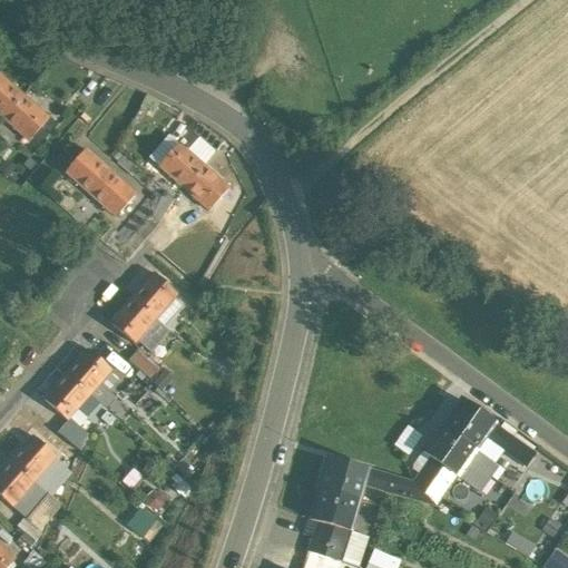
[(0,72),(0,114),(5,118),(26,96),(0,72)]
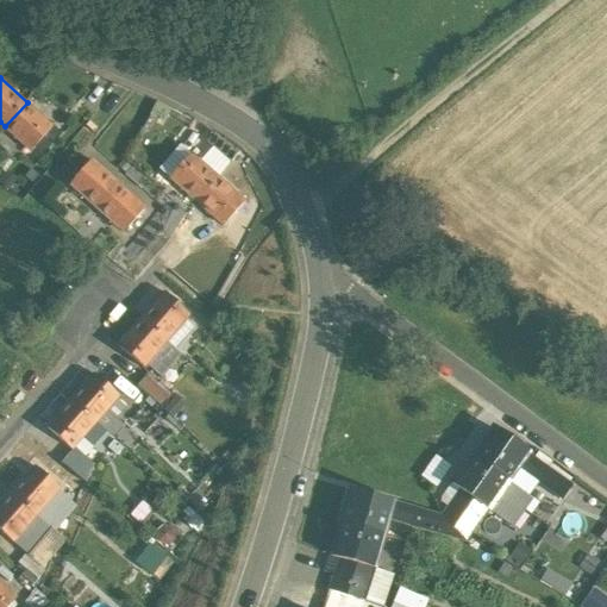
[(69,107),(51,92),(44,102),(62,117),(69,107)]
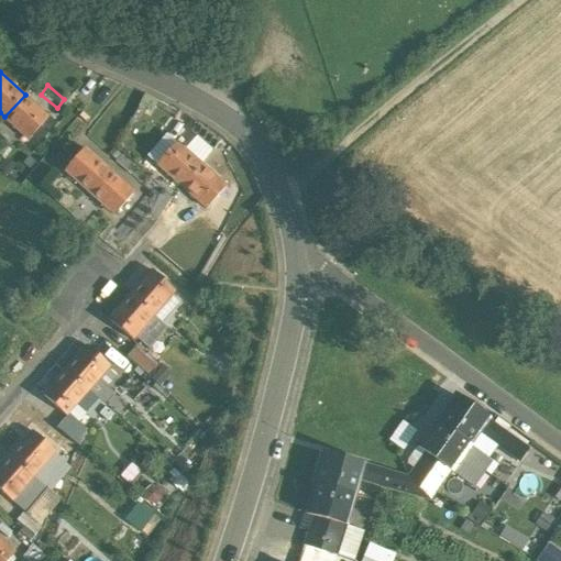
[(25,95),(4,117),(30,139),(50,116),(25,95)]
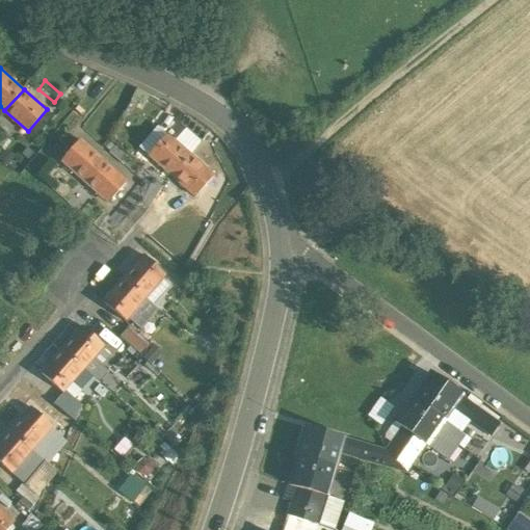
[(168,133),(150,155),(173,175),(192,154),(168,133)]
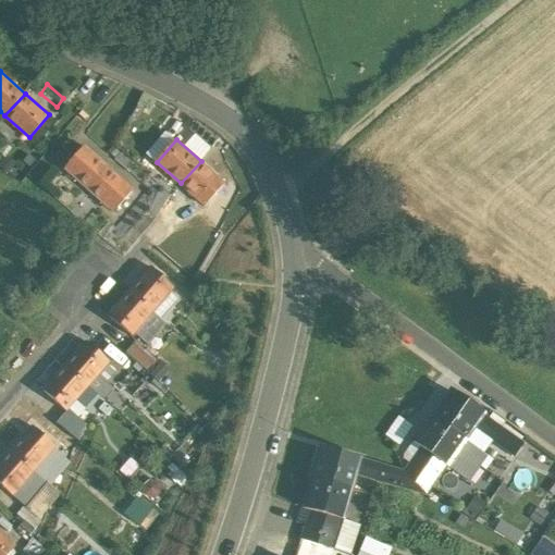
[(85,146),(65,169),(89,190),(110,168),(85,146)]
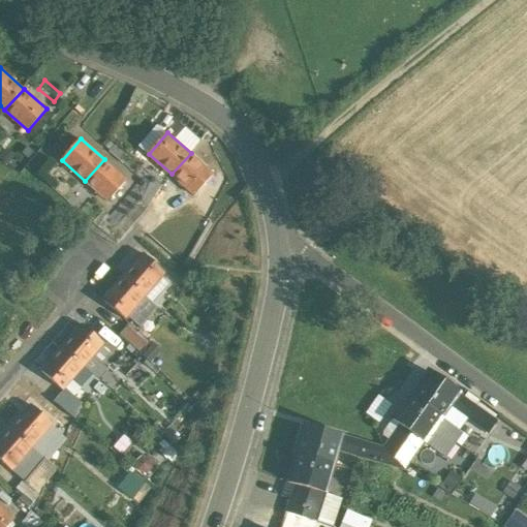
[(117,144),(111,151),(124,162),(130,154),(117,144)]
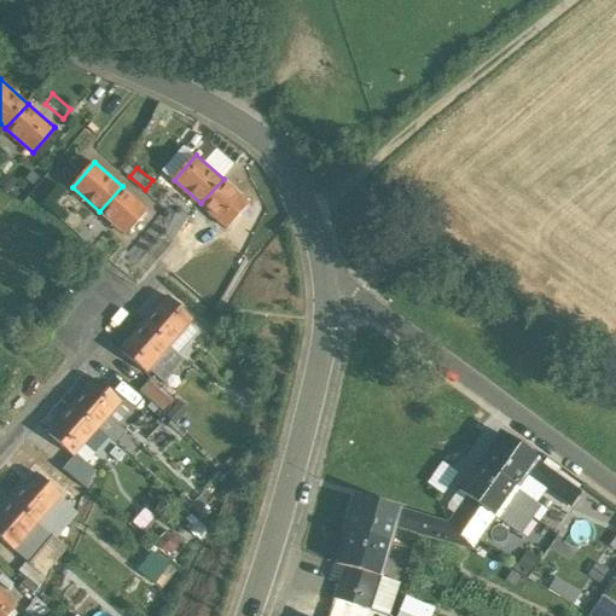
[(224,179),(201,203),(228,227),(250,202),(224,179)]
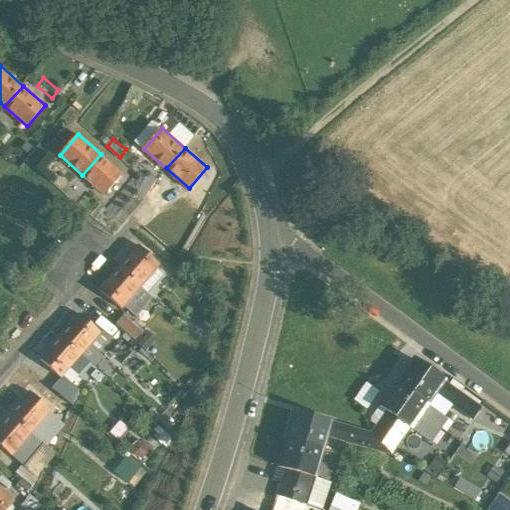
[(101,154),(82,175),(105,194),(123,173),(101,154)]
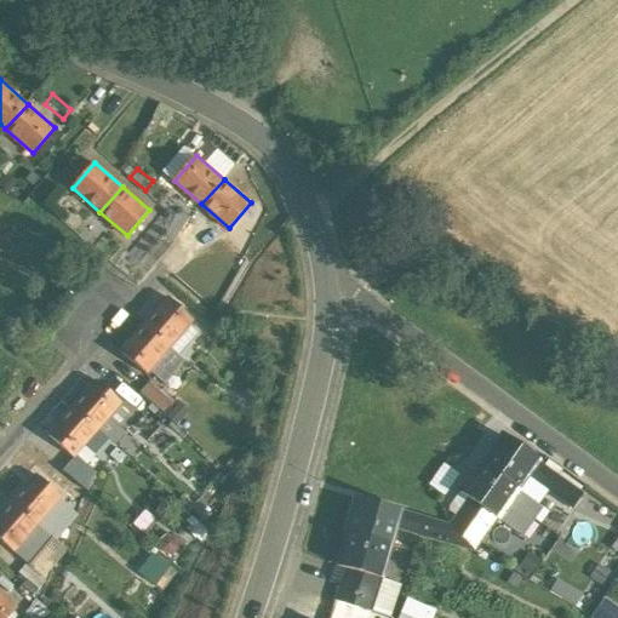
[(166,232),(148,252),(159,262),(176,241),(166,232)]
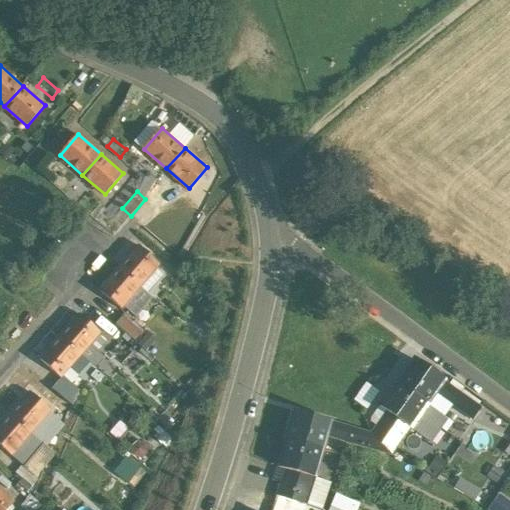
[(140,245),(120,267),(141,285),(157,267),(161,263),(140,245)]
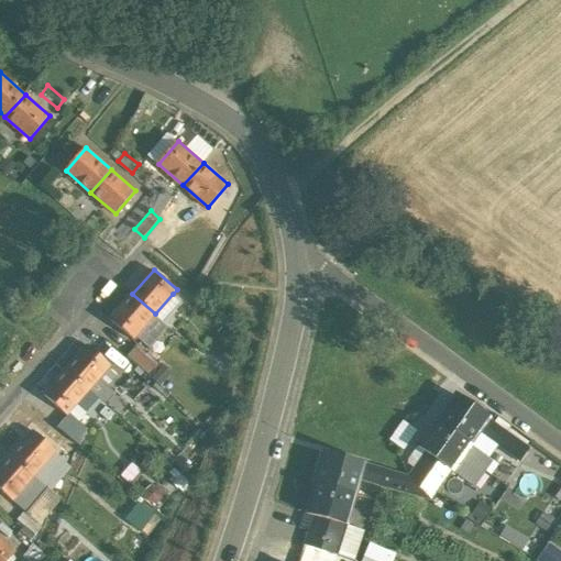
[(155,314),(132,294),(110,319),(133,339),(136,336),(155,314)]
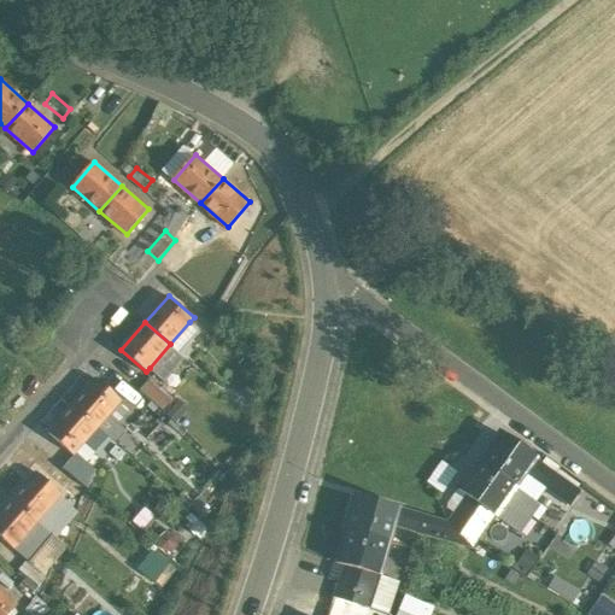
[(189,322),(170,344),(180,353),(189,341),(191,343),(199,332),(189,322)]
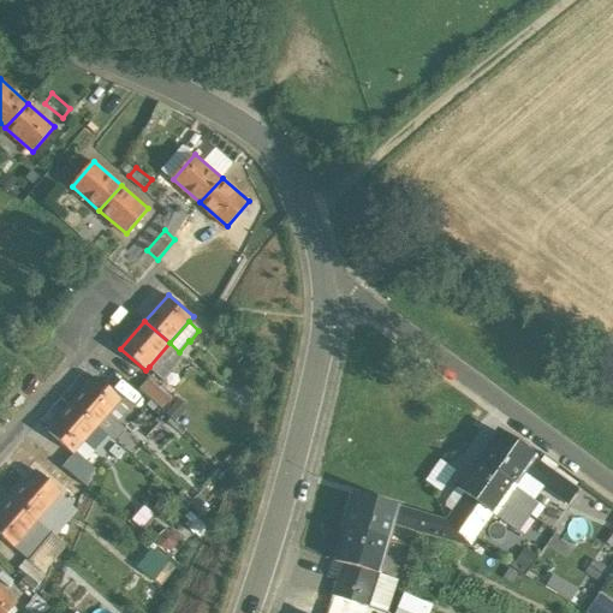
[(189,340),(179,352),(184,356),(189,359),(197,349),(190,341),(189,340)]
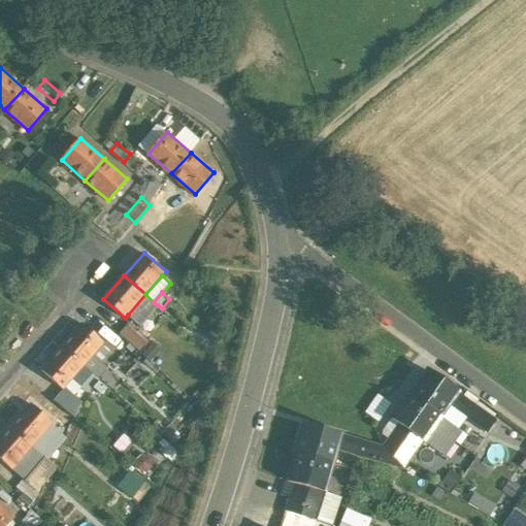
[(145,294),(128,315),(140,325),(158,305),(154,302),(145,294)]
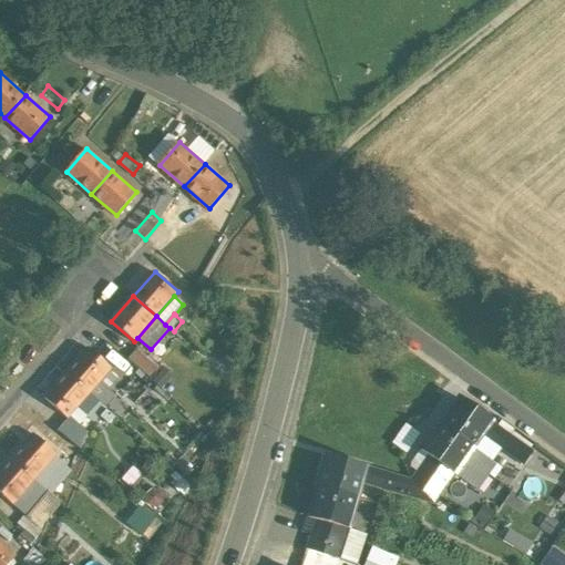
[(162,367),(139,347),(129,358),(152,378),(162,367)]
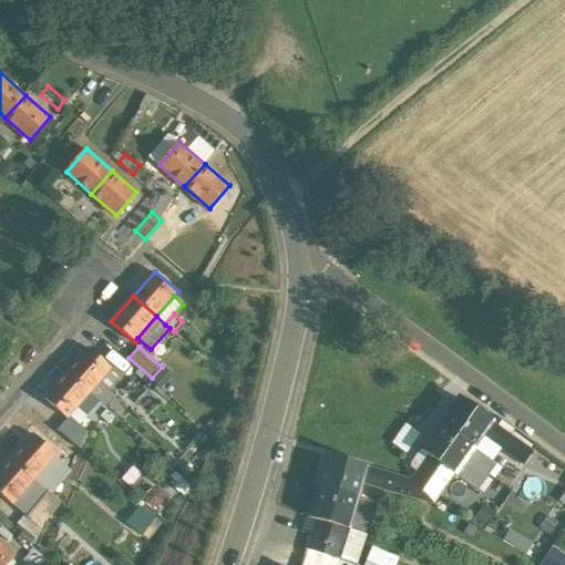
[(112,368),(89,348),(67,372),(90,392),(112,368)]
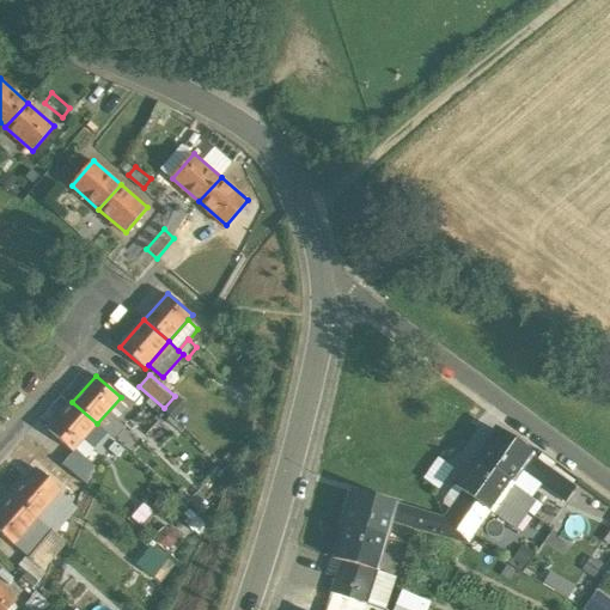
[(97,424),(72,402),(49,429),(73,451),(97,424)]
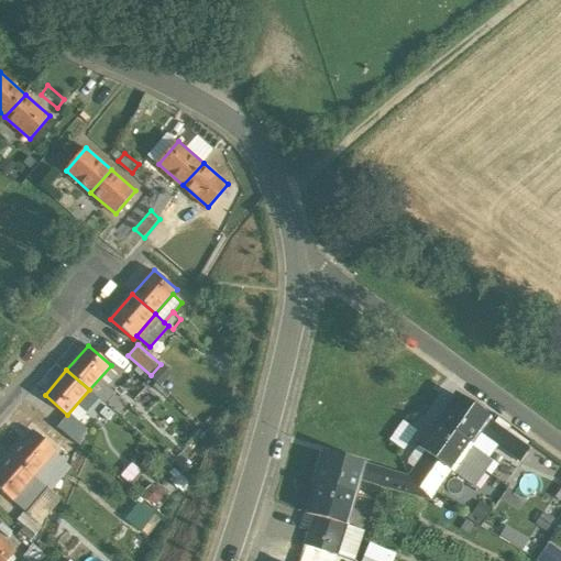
[(107,386),(98,397),(106,404),(114,394),(107,386)]
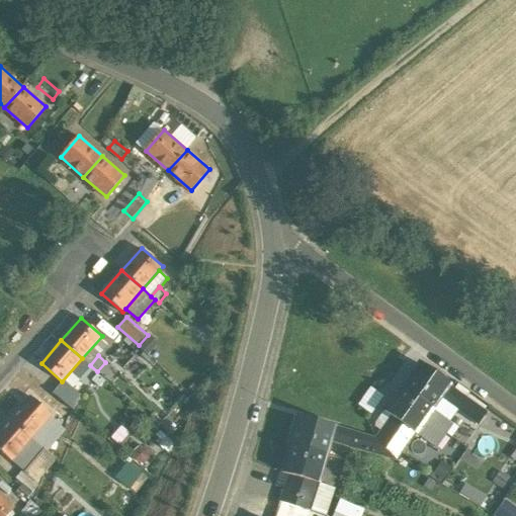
[(450,384),(419,363),(403,387),(433,409),(442,397),(450,385),(450,384)]
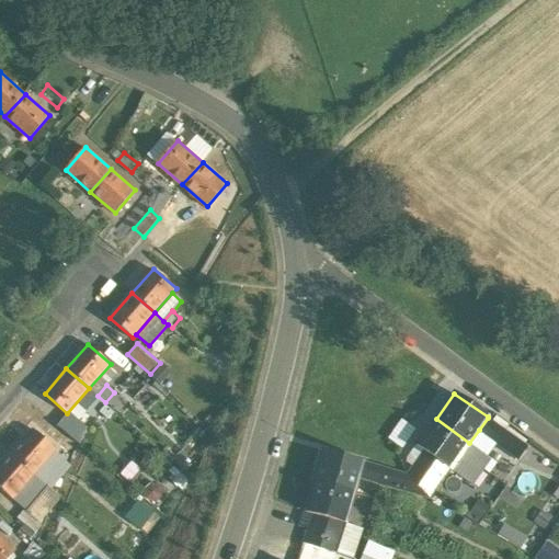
[(98,396),(86,410),(92,415),(93,414),(94,415),(105,402),(98,396)]
